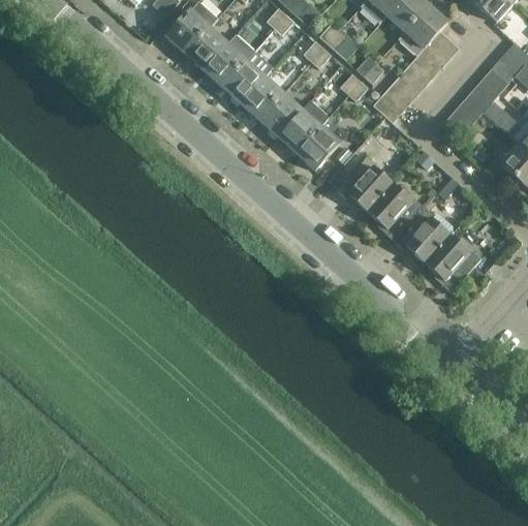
[(155,0),(151,5),(165,18),(174,8),(164,0),(155,0)]
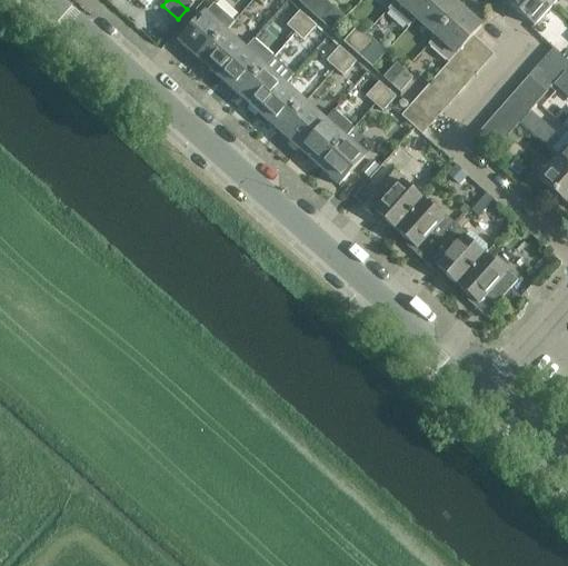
[(177,0),(187,9),(192,1),(191,0),(177,0)]
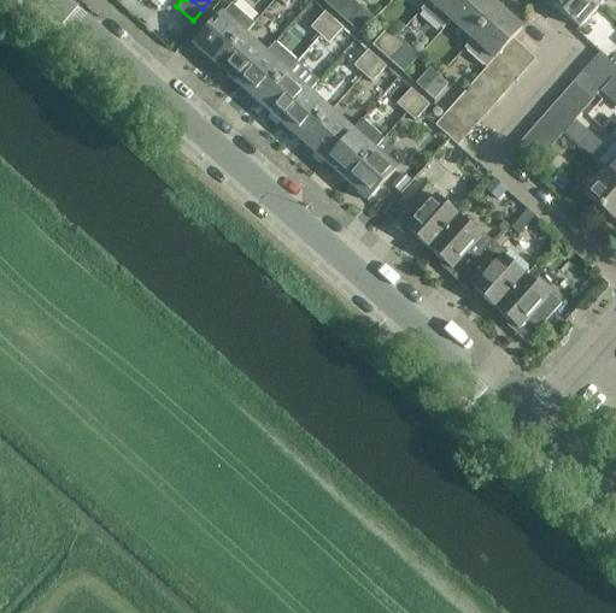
[(332,0),(328,5),(336,12),(347,0),(332,0)]
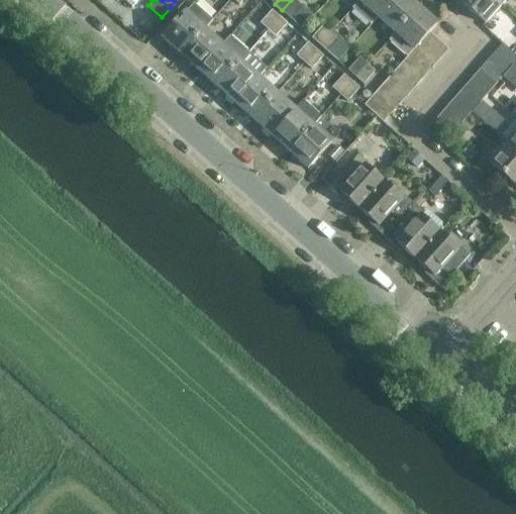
[(291,0),(282,10),(291,18),(303,5),(297,0),(291,0)]
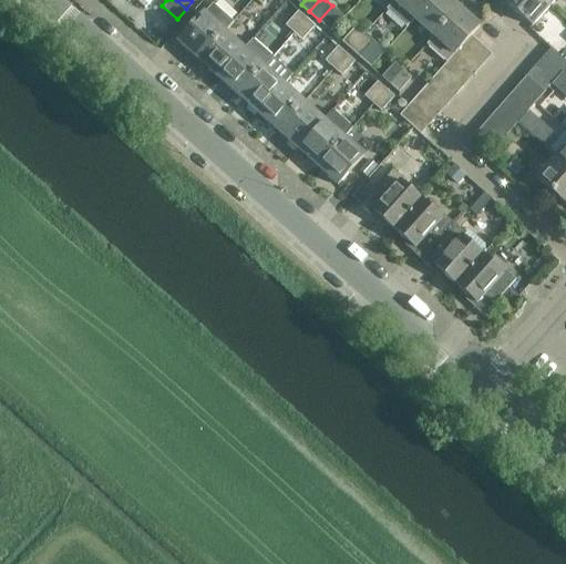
[(394,0),(412,16),(425,0),(394,0)]
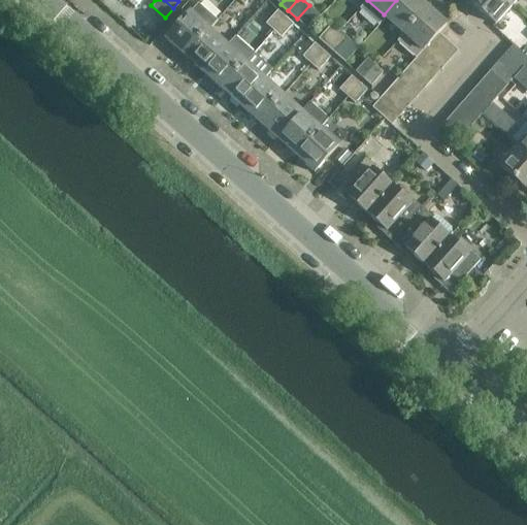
[(396,0),(384,14),(402,30),(426,3),(423,0),(396,0)]
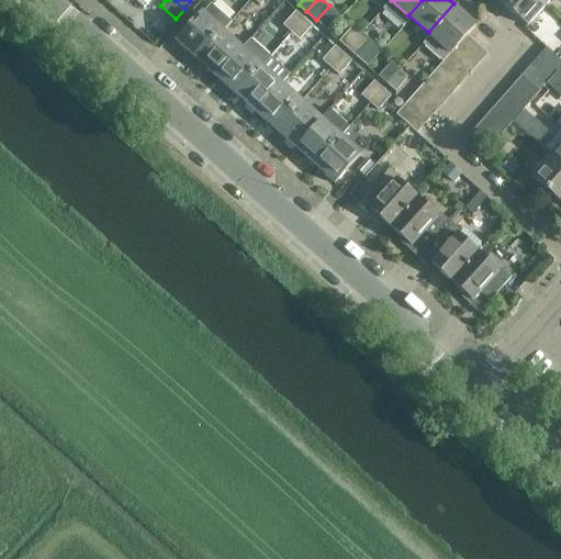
[(545,1),(543,0),(503,0),(527,21),(545,1)]
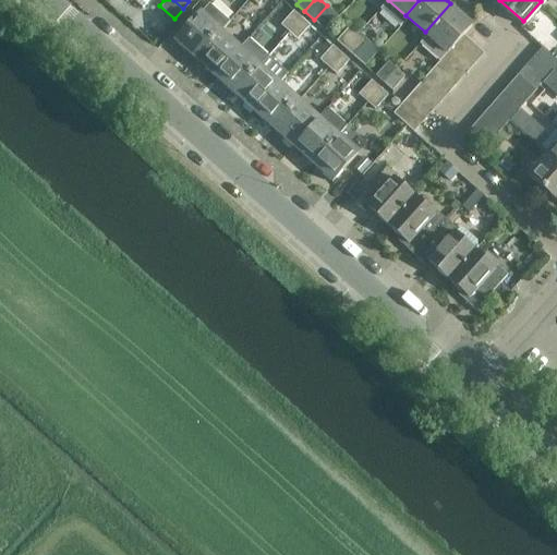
[(209,1),(201,11),(176,39),(195,57),(220,28),(229,19),(209,1)]
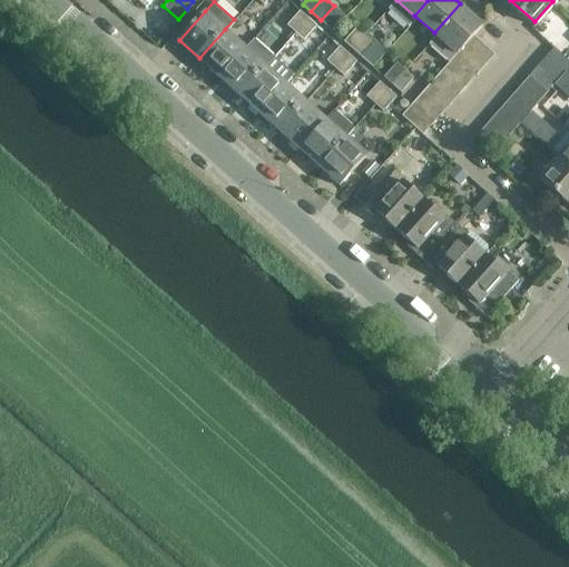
[(460,3),(434,32),(455,51),(463,42),(472,32),(481,21),(460,3)]
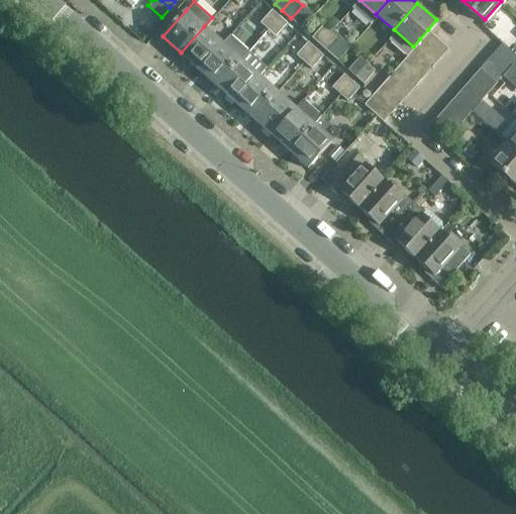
[(279,15),(272,8),(260,22),(267,28),(279,15)]
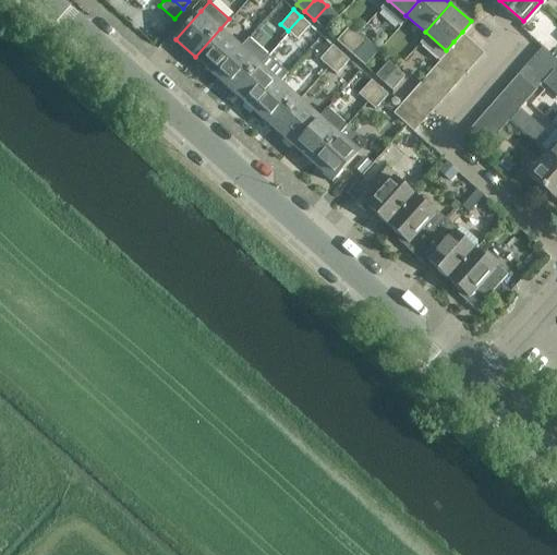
[(301,16),(288,31),(297,38),(310,24),(301,16)]
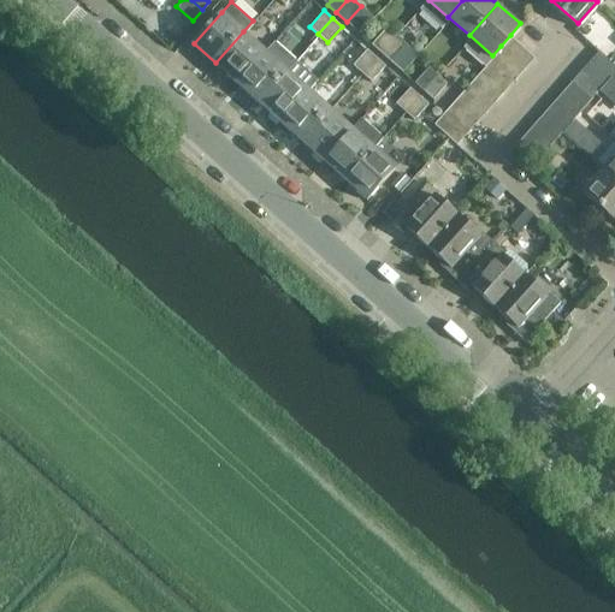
[(385,28),(371,43),(379,51),(394,35),(385,28)]
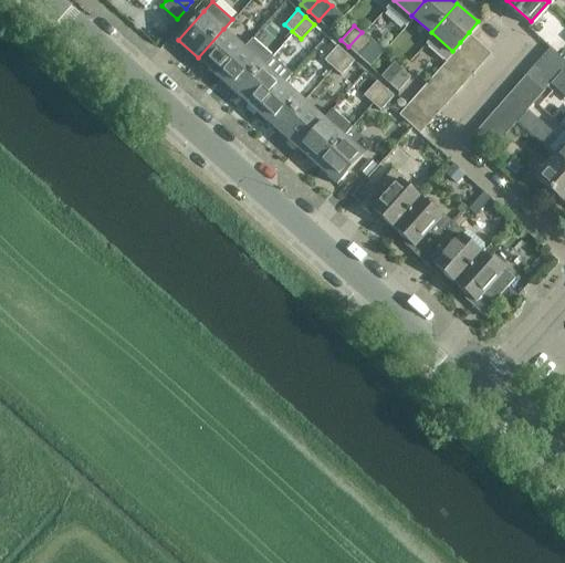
[(223,29),(198,58),(218,75),(243,47),(223,29)]
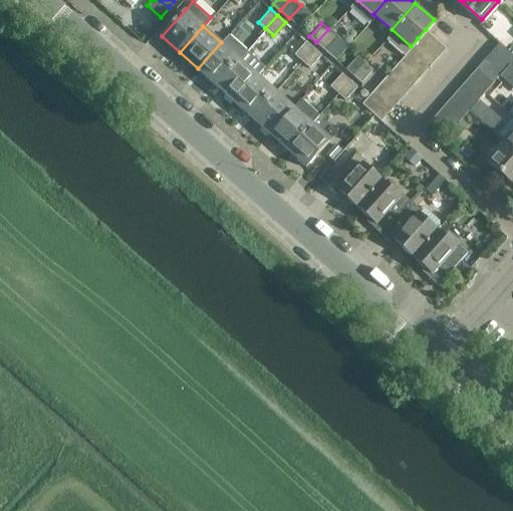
[(328,29),(316,42),(325,50),(336,37),(328,29)]
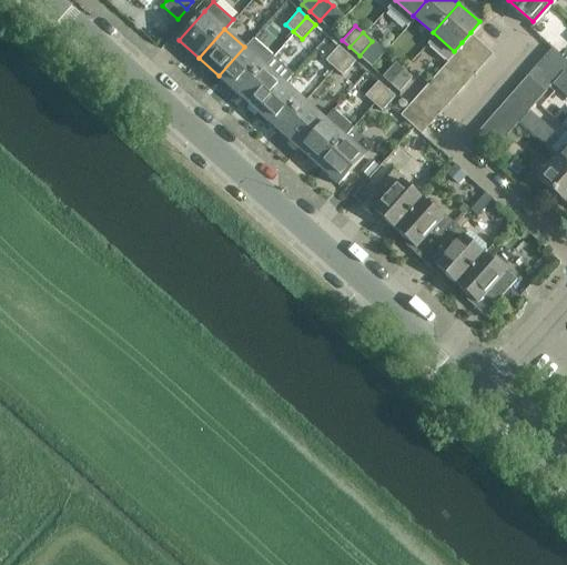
[(492,51),(471,32),(462,42),(483,61),(492,51)]
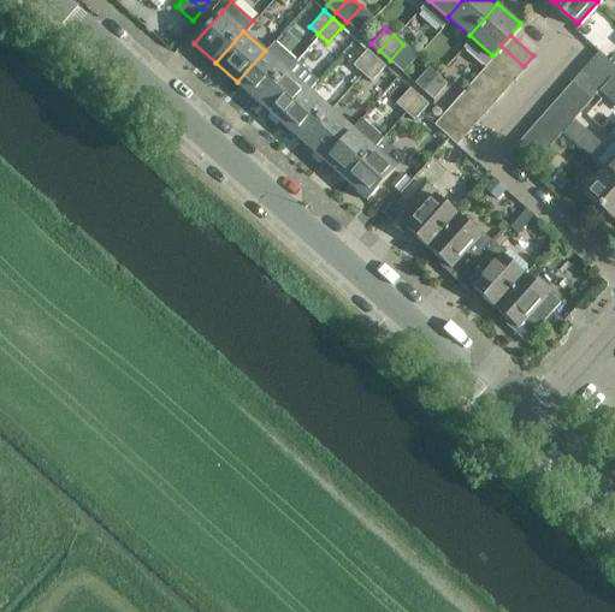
[(265,51),(237,82),(259,101),(287,70),(287,71),(296,60),(273,41),(265,51)]
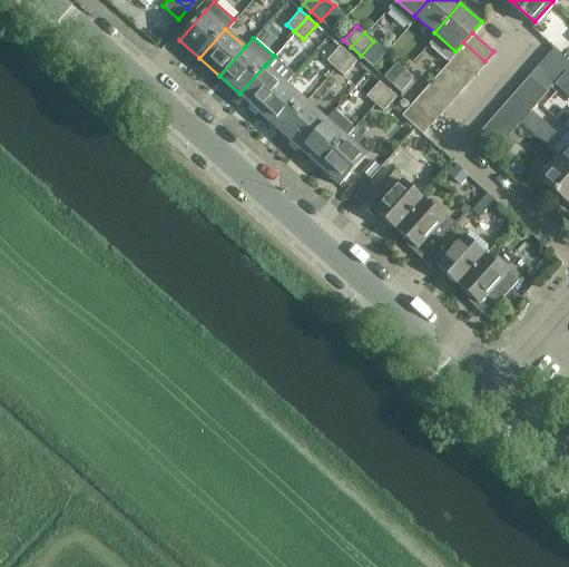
[(484,61),(463,42),(455,51),(454,52),(476,71),(484,61)]
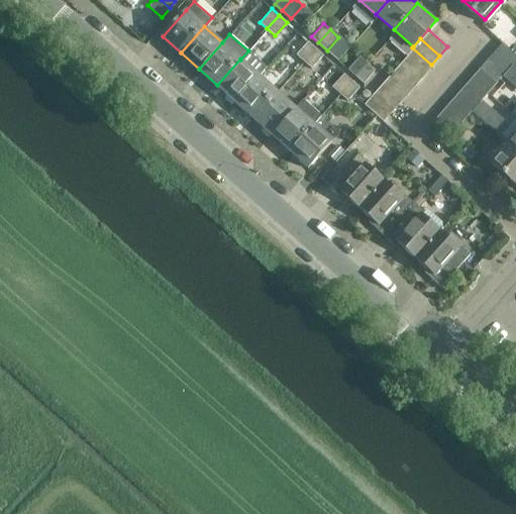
[(315,47),(308,40),(296,54),(303,61),(315,47)]
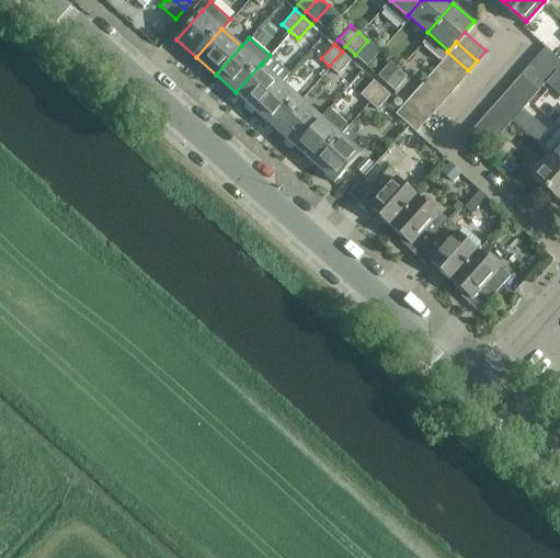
[(559,60),(544,46),(537,54),(556,70),(557,68),(559,64),(559,60)]
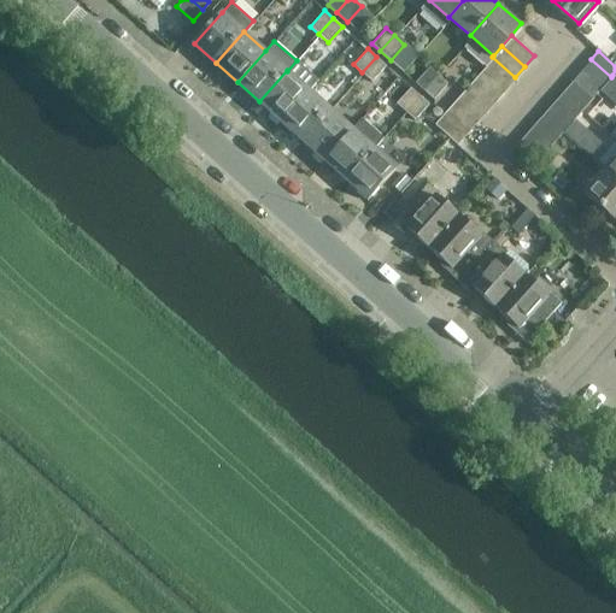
[(376,57),(362,72),(371,81),(386,65),(376,57)]
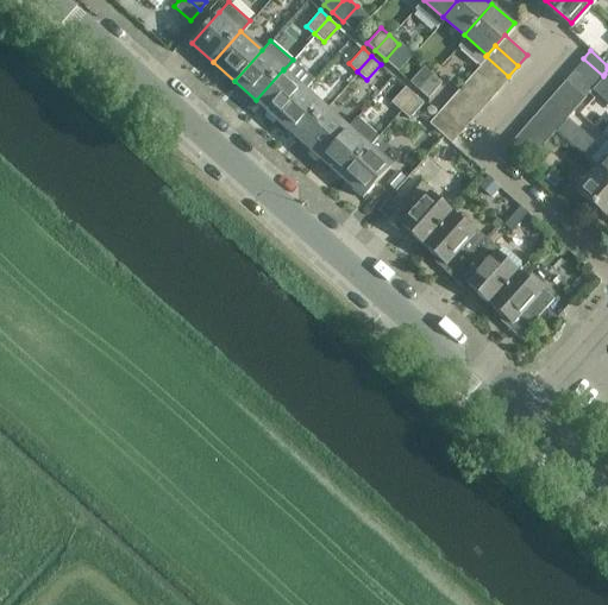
[(508,76),(486,56),(476,67),(499,87),(508,76)]
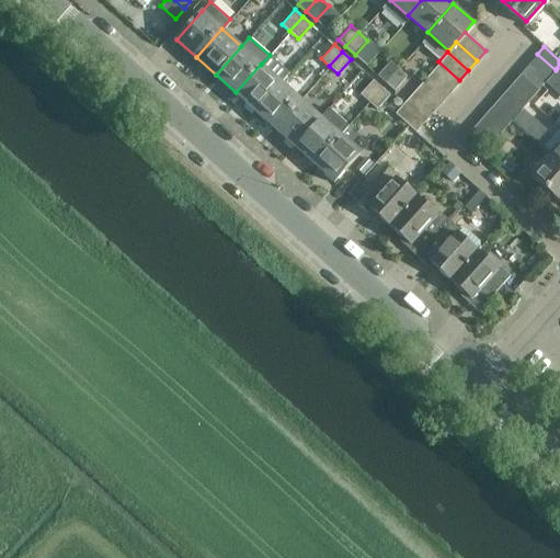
[(537,54),(529,63),(548,79),(556,70),(537,54)]
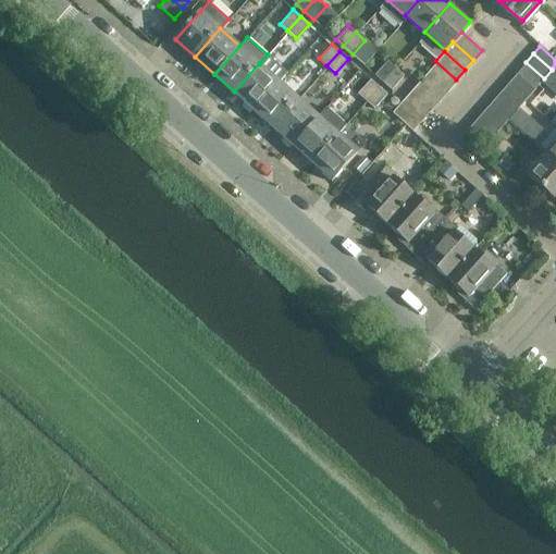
[(387,60),(374,74),(382,81),(394,66),(387,60)]
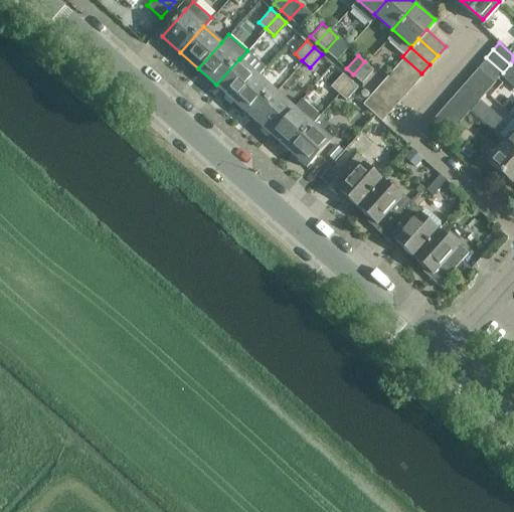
[(421,73),(402,56),(394,65),(413,82),(421,73)]
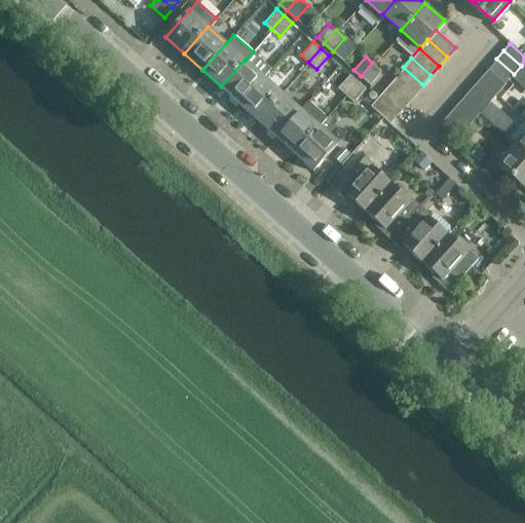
[(488,68),(505,82),(514,74),(496,59),(488,68)]
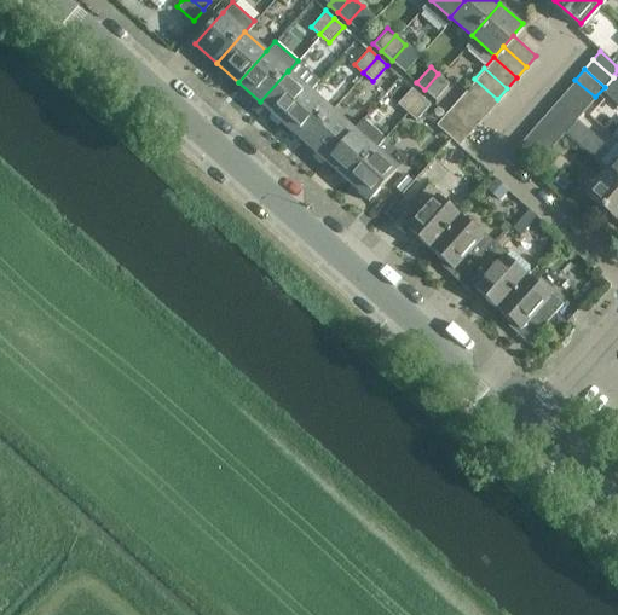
[(288,70),(260,102),(281,121),(309,90),(288,71),(288,70)]
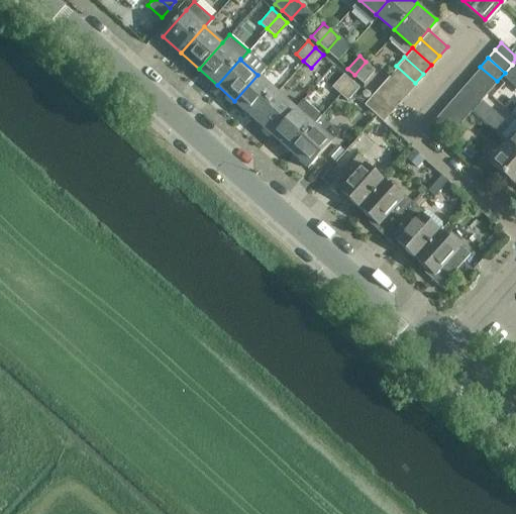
[(366,62),(354,75),(363,83),(375,70),(366,62)]
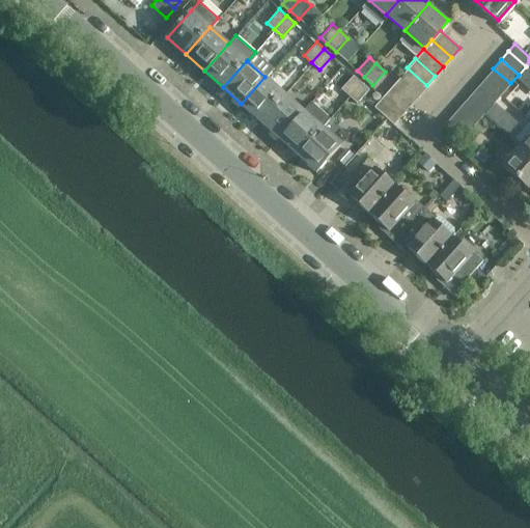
[(426,85),(407,67),(398,77),(418,94),(426,85)]
